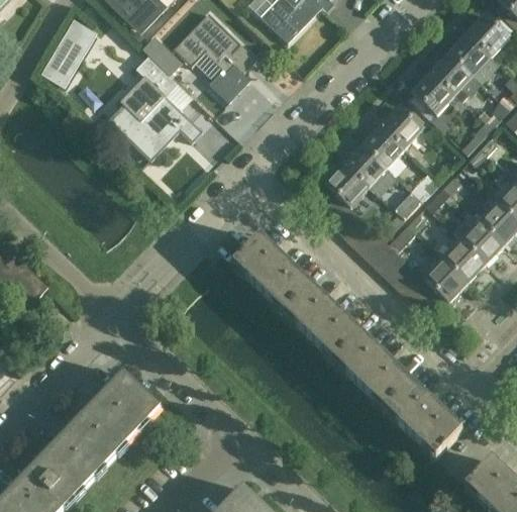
[(110,0),(140,28),(159,8),(162,11),(172,0),(110,0)]
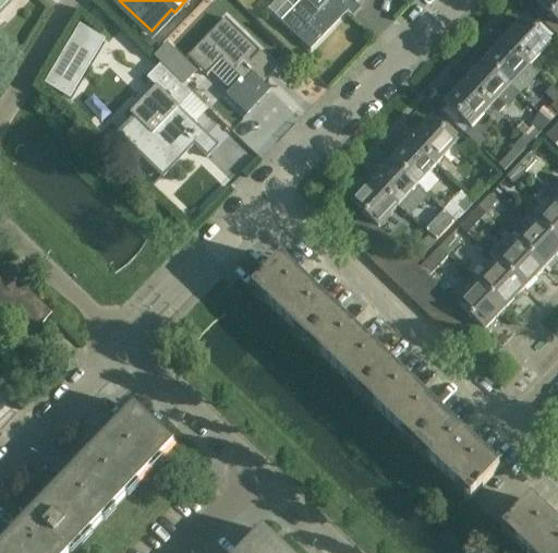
[(299,0),(281,19),(294,32),(310,47),(348,8),(347,7),(353,0),(299,0)]
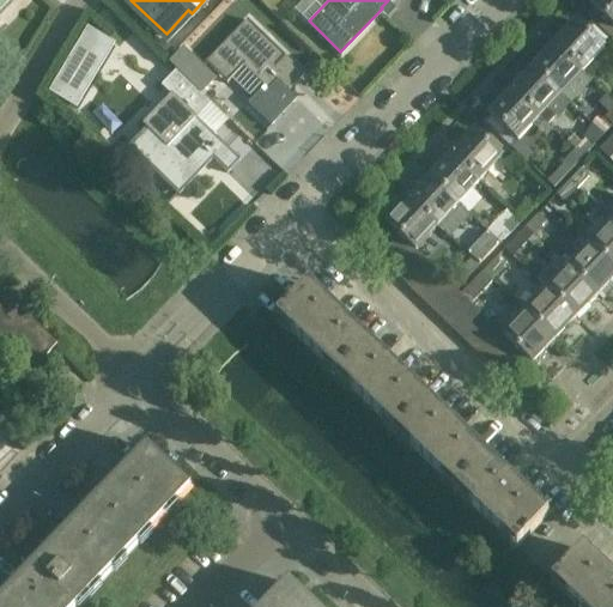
[(592,0),(590,1),(582,10),(589,17),(608,35),(611,37),(612,34),(612,0),(592,0)]
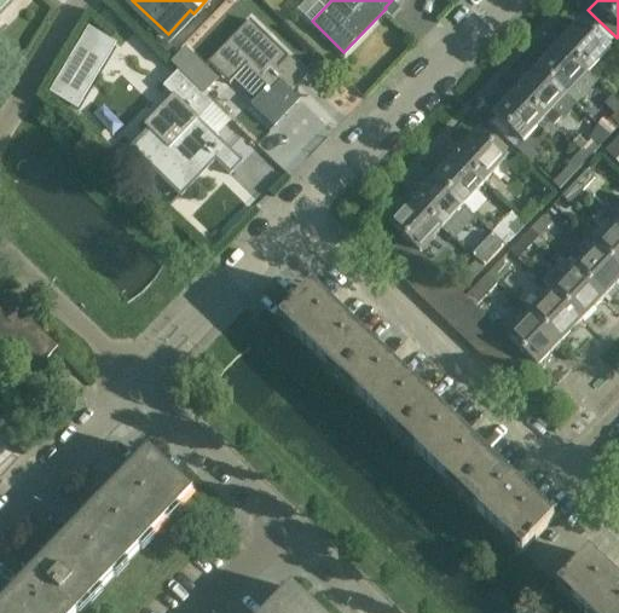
[(307,73),(249,16),(208,59),(229,80),(246,63),(270,87),(266,91),(264,87),(250,102),(273,123),(300,97),(291,88),(307,73)]
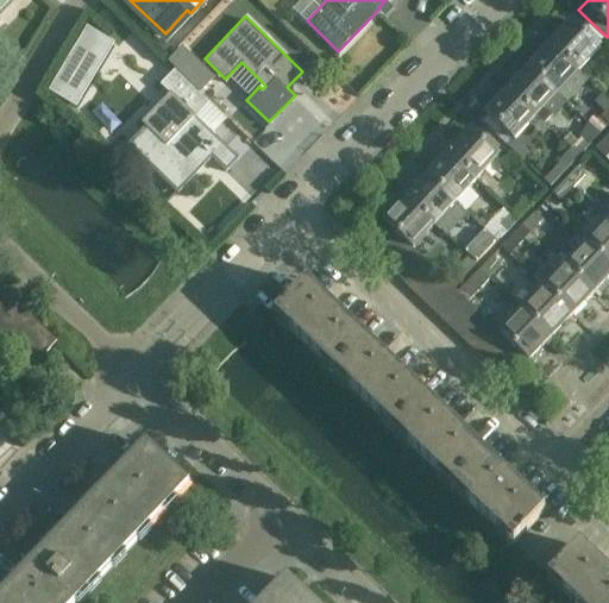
[(550,41),(579,69),(601,45),(571,18),(550,41)]
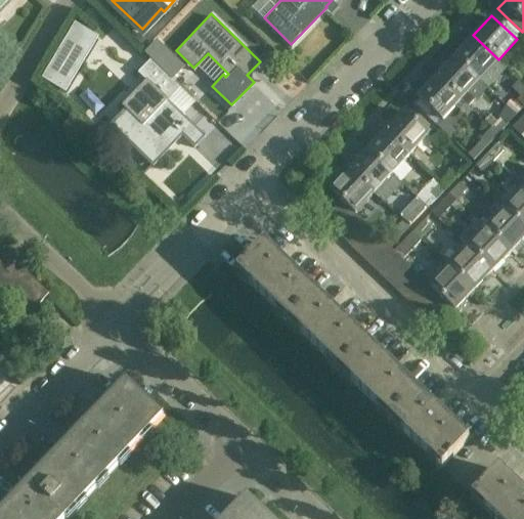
[(94,34),(75,22),(43,75),(62,87),(94,34)]
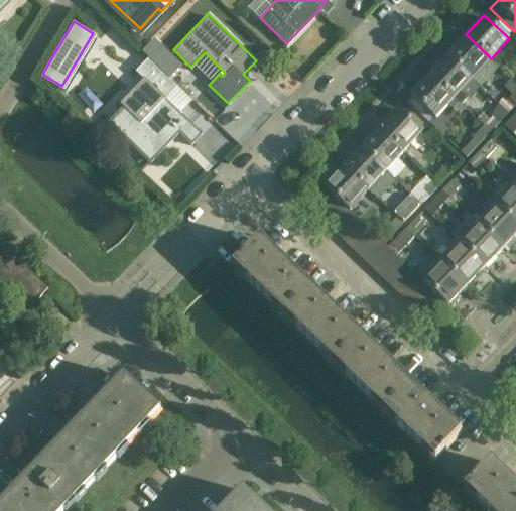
[(491,58),(466,34),(447,54),(473,78),(491,58)]
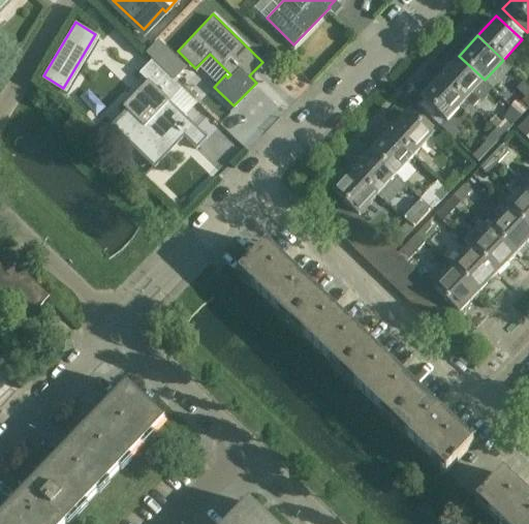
[(158,40),(147,52),(173,76),(184,65),(158,40)]
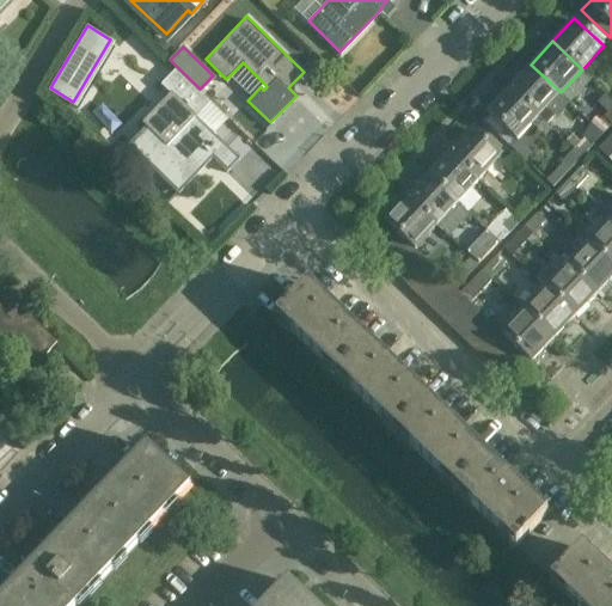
[(561,92),(531,65),(509,86),(539,115),(546,121),(555,112),(548,105),(561,92)]
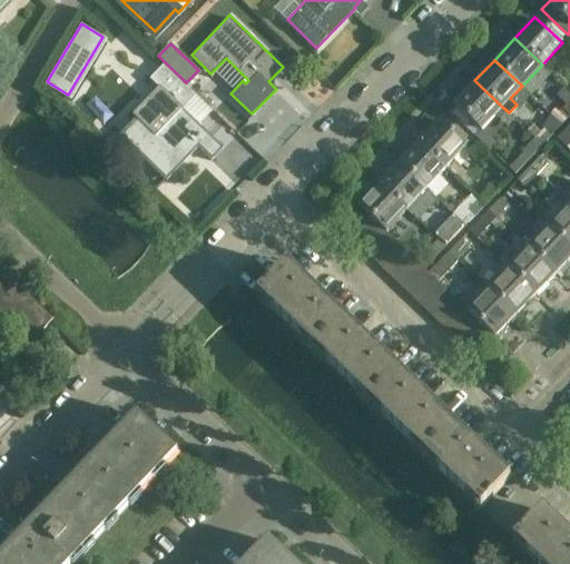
[(136,116),(121,130),(167,174),(196,142),(212,158),(223,146),(183,107),(196,92),(164,62),(149,77),(158,85),(133,112),(136,116)]
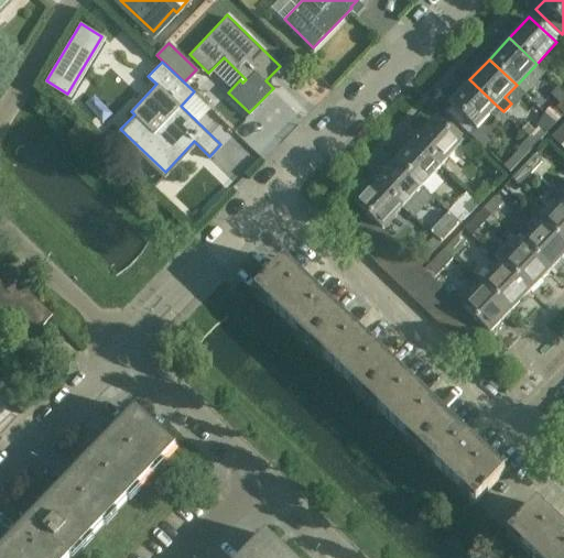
[(497,106),(469,79),(449,101),(451,102),(476,126),(477,127),(497,106)]
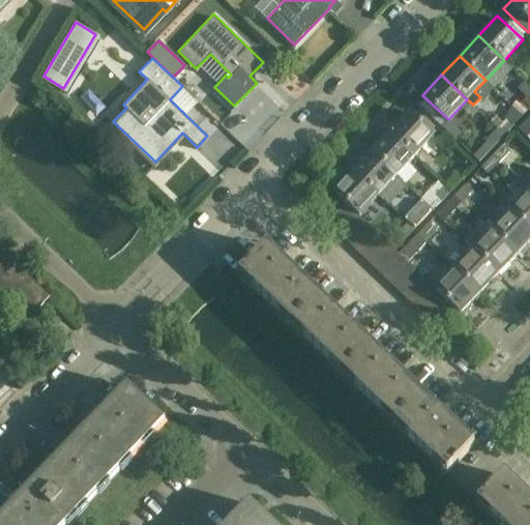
[(529,84),(524,79),(517,86),(526,95),(523,99),(529,106),(529,105),(529,84)]
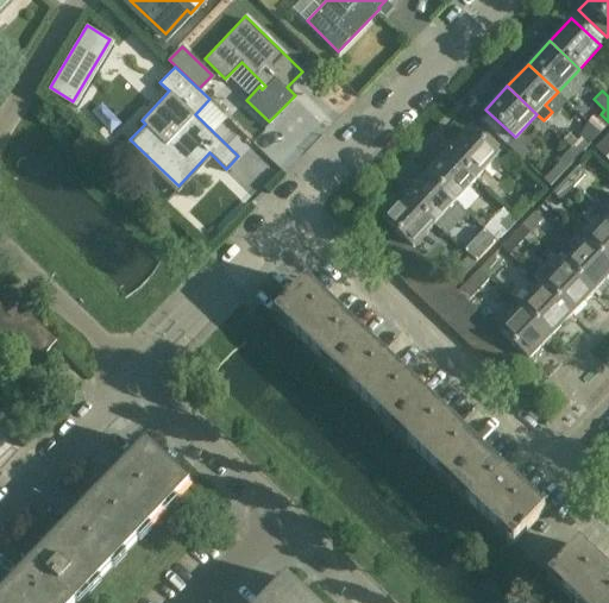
[(487,111),(481,117),(508,143),(514,136),(487,111)]
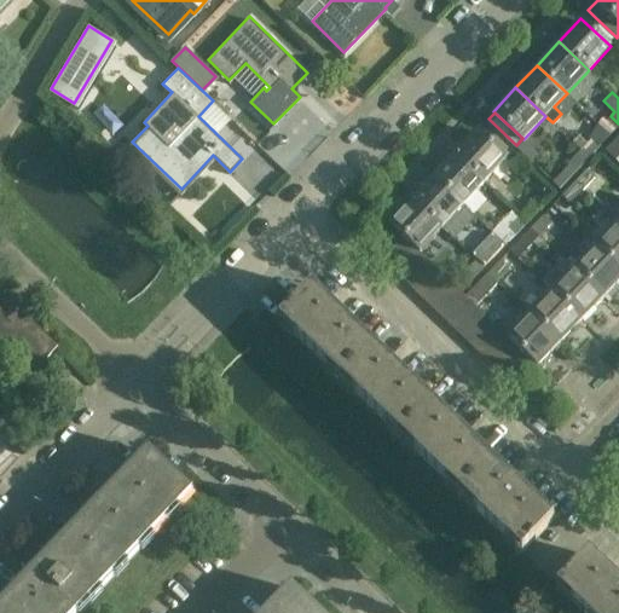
[(596,122),(608,134),(614,128),(606,120),(602,116),(596,122)]
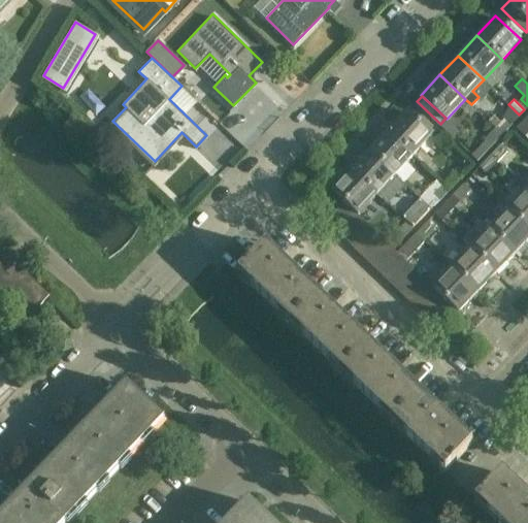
[(388,130),(411,152),(414,154),(433,134),(407,109),(388,130)]
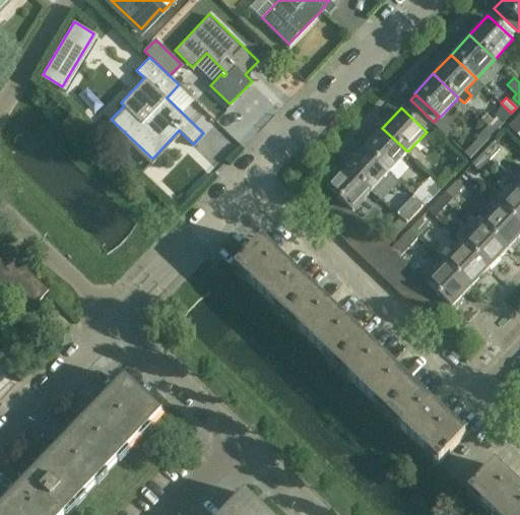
[(519,111),(519,112),(508,124),(517,132),(519,129),(519,111)]
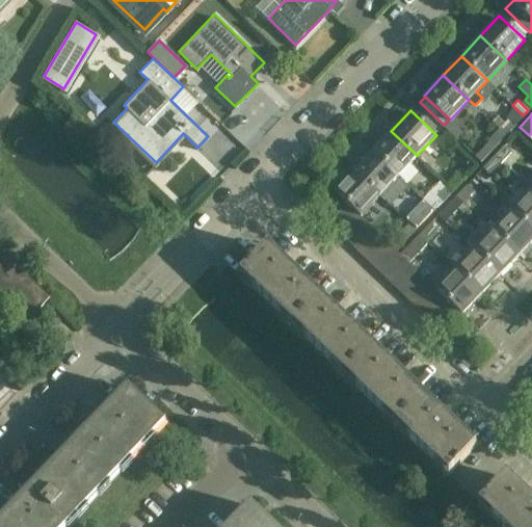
[(508,116),(499,127),(506,134),(516,124),(515,123),(508,116)]
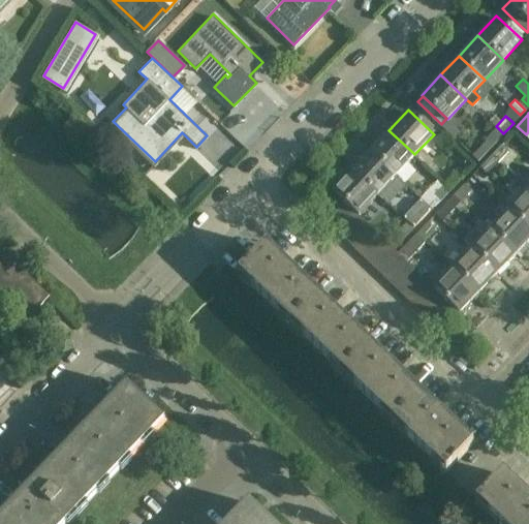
[(496,126),(485,137),(486,139),(492,145),(503,133),(496,126)]
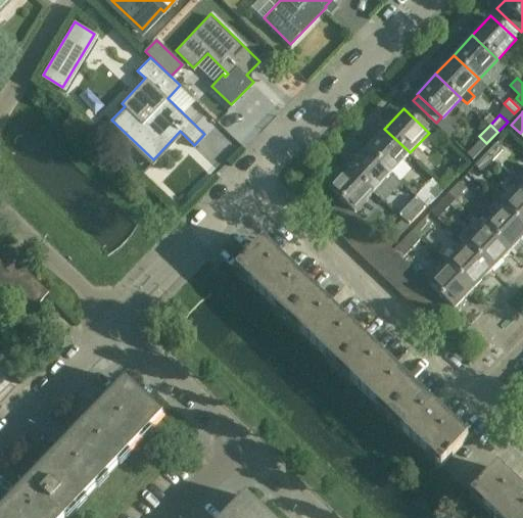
[(410,152),(408,150),(384,129),(367,148),(394,174),(392,172),(410,152)]
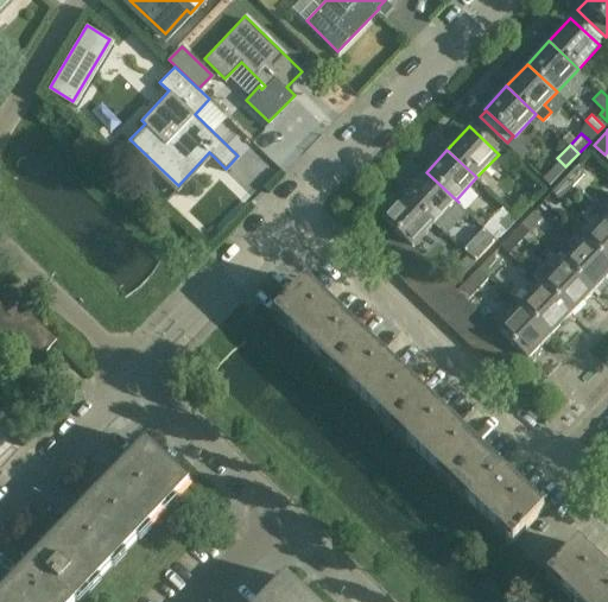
[(564,176),(572,184),(584,171),(576,163),(564,176)]
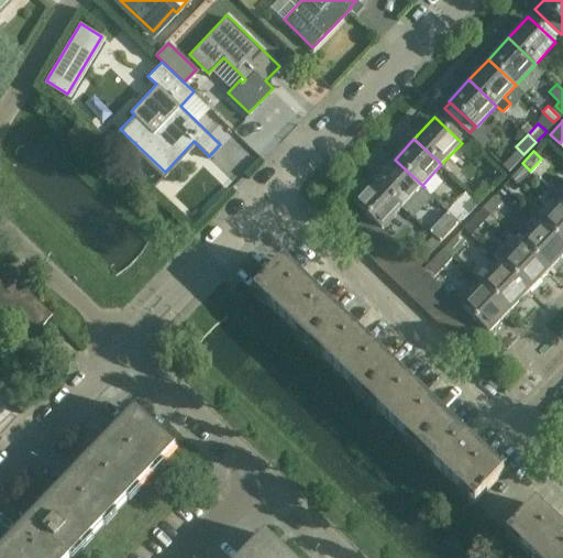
[(424,187),(395,160),(375,181),(405,208),(424,187)]
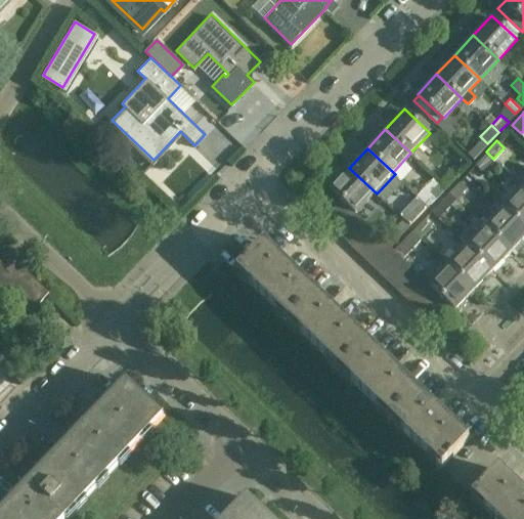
[(475,163),(482,170),(493,159),(486,152),(475,163)]
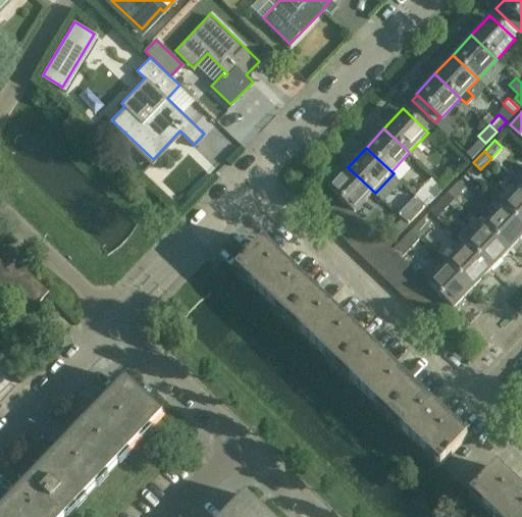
[(353,209),(355,212),(356,212),(355,211),(373,192),(375,193),(348,167),(329,188),(337,195),(347,203),(353,209)]
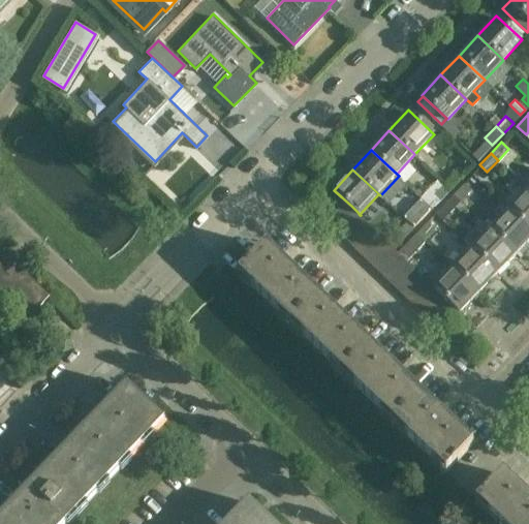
[(443,182),(449,188),(461,177),(454,170),(443,182)]
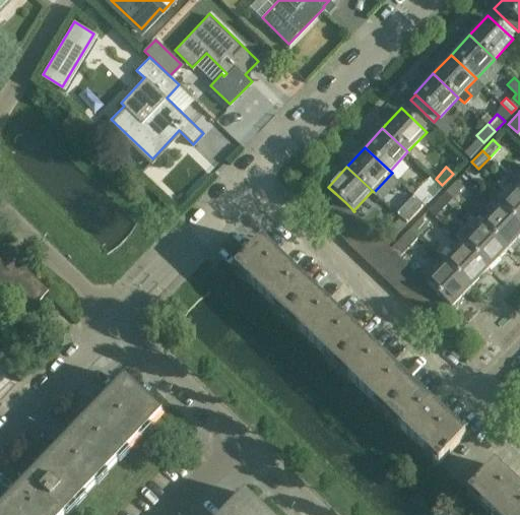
[(446,190),(452,196),(463,184),(456,178),(446,190)]
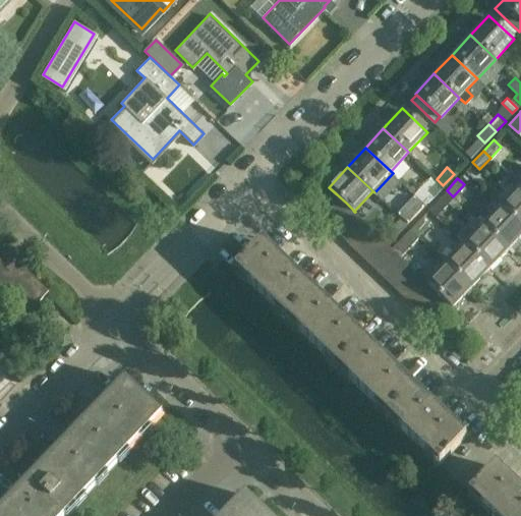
[(443,185),(437,179),(426,189),(432,195),(443,185)]
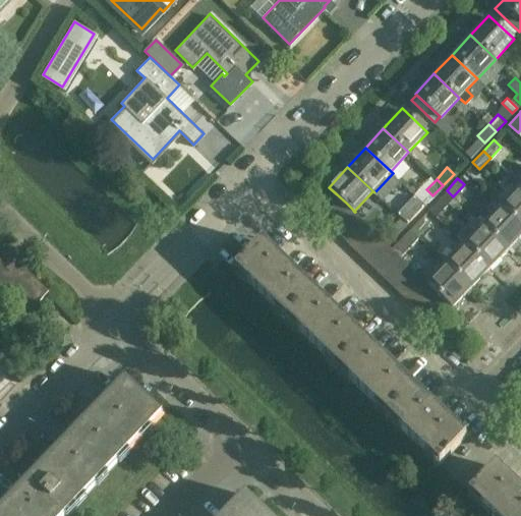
[(520,187),(518,184),(500,204),(520,223),(520,187)]
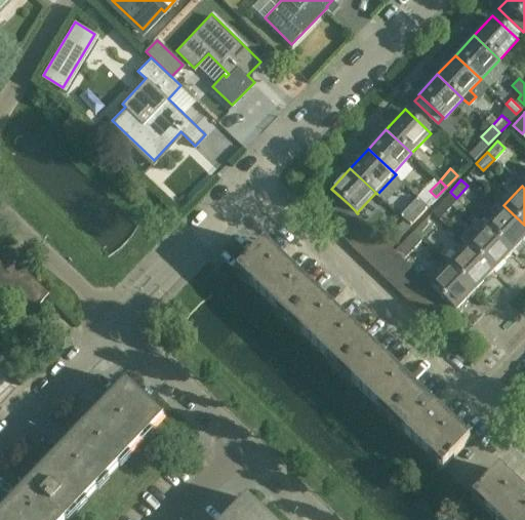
[(456,198),(450,192),(441,202),(447,208),(456,198)]
